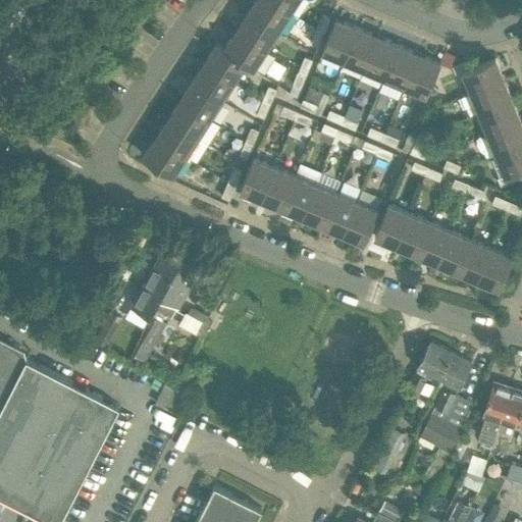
[(278,30),(291,11),(272,0),(255,0),(249,11),(278,30)]
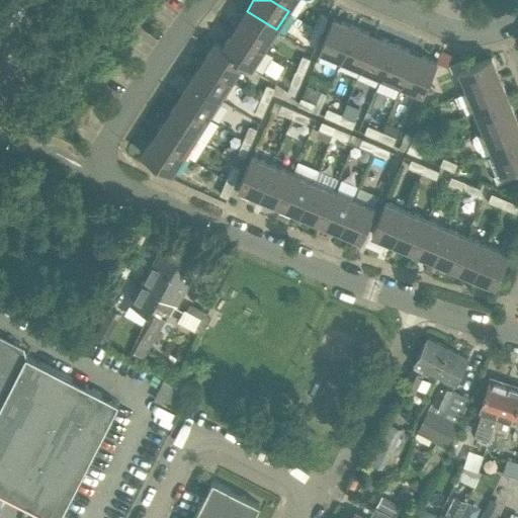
[(270,0),(288,11),(295,0),(270,0)]
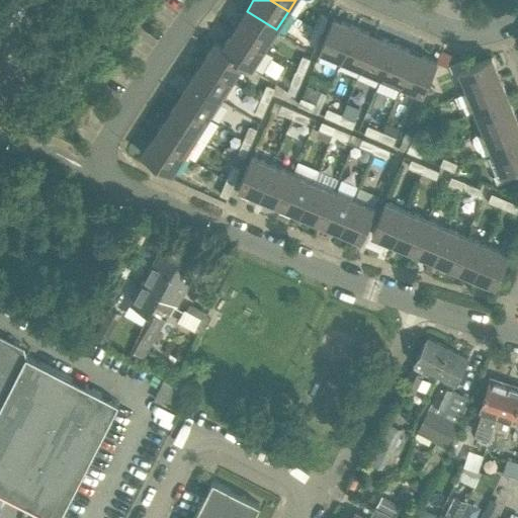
[(235,29),(264,49),(276,29),(247,11),(235,29)]
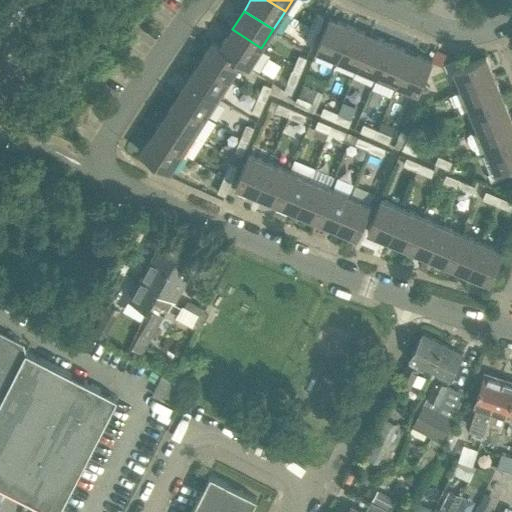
[(311,28),(318,32),(324,18),(317,14),(311,28)]
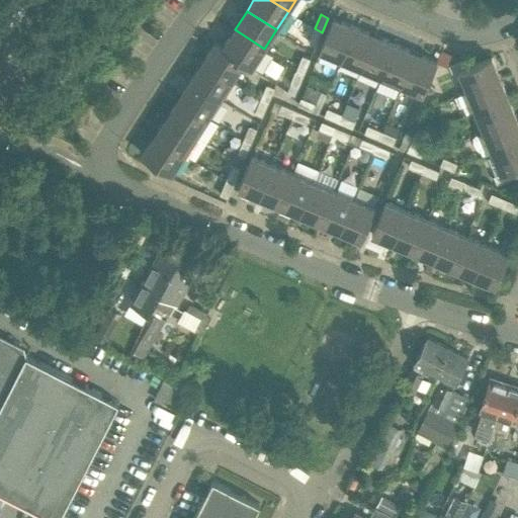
[(340,60),(354,26),(334,18),(321,51),(340,60)]
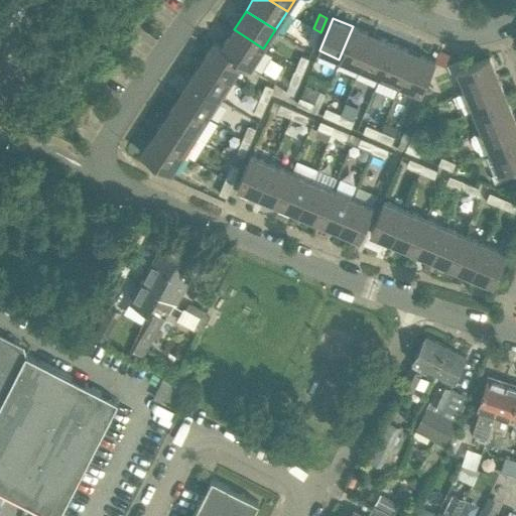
[(353,26),(339,59),(359,68),(373,34),(353,26)]
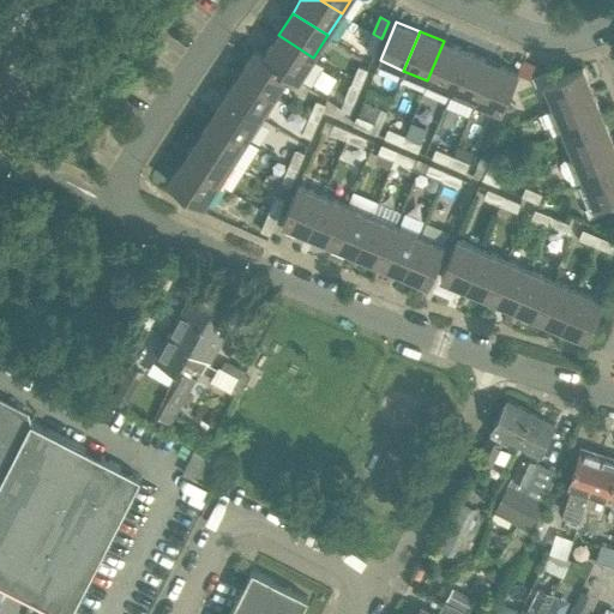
[(373,54),(381,38),(373,34),(365,50),(373,54)]
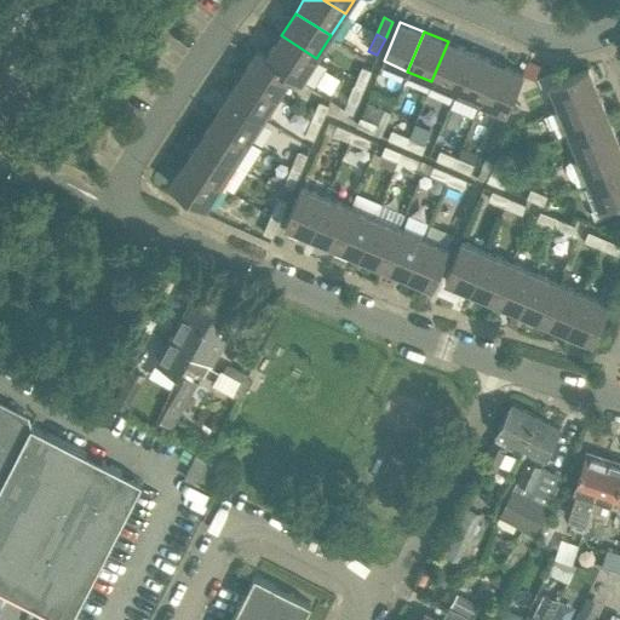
[(302,80),(316,58),(281,35),(267,57),(302,80)]
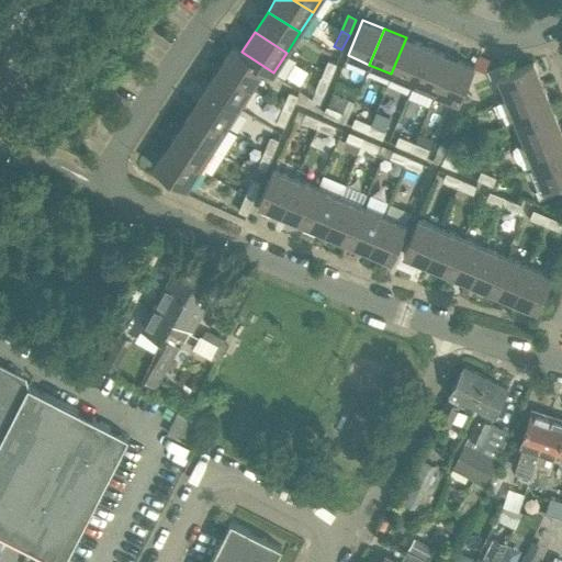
[(413,83),(428,47),(406,37),(391,74),(413,83)]
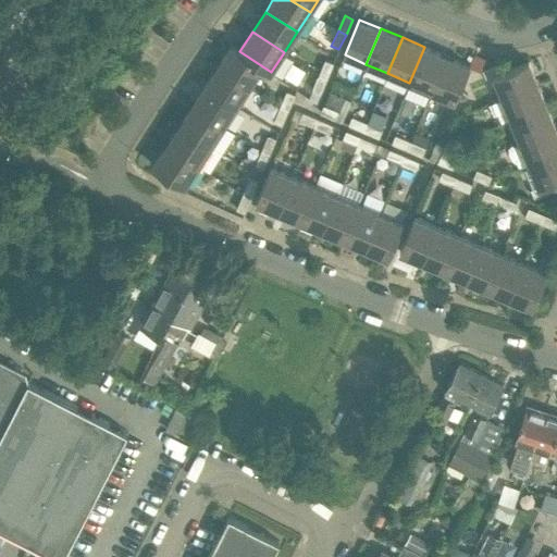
[(220,66),(251,88),(263,69),(270,73),(271,72),(239,51),(233,47),(220,66)]
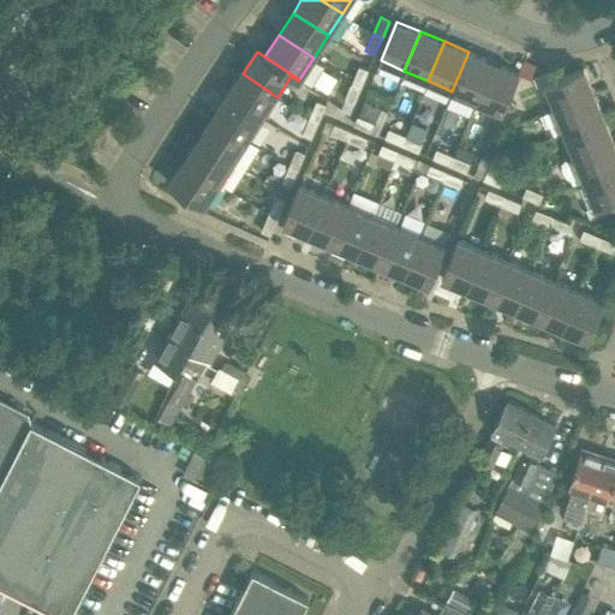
[(469,52),(452,91),(477,101),(493,63),(469,52)]
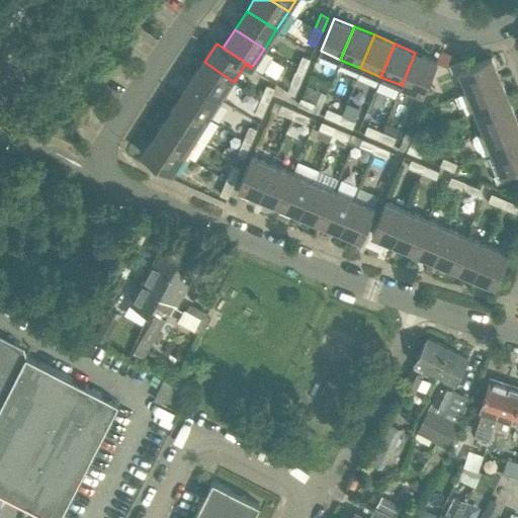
[(415,53),(402,85),(423,94),(437,62),(415,53)]
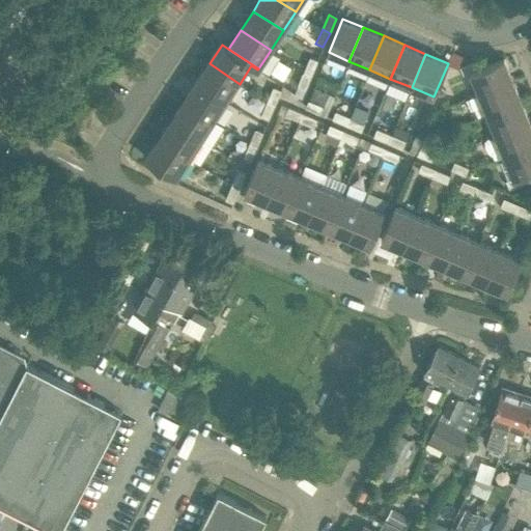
[(304,72),(311,75),(317,60),(310,57),(304,72)]
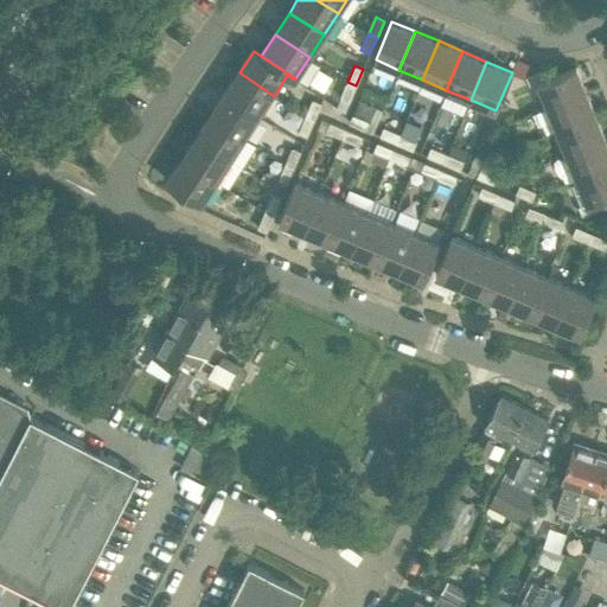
[(549,107),(587,91),(577,66),(547,80),(543,70),(526,77),(530,85),(538,82),(549,107)]
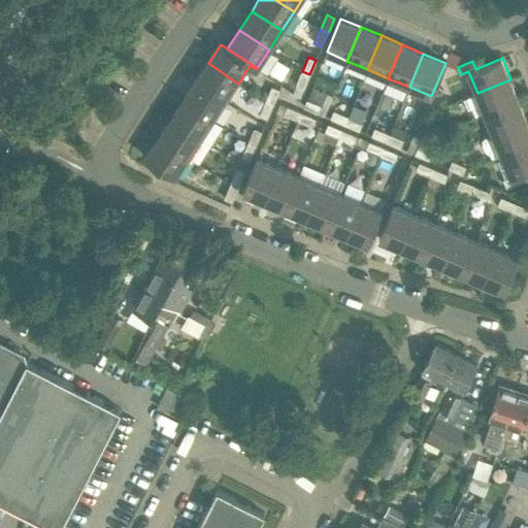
[(226,102),(238,84),(208,63),(196,81),(226,102)]
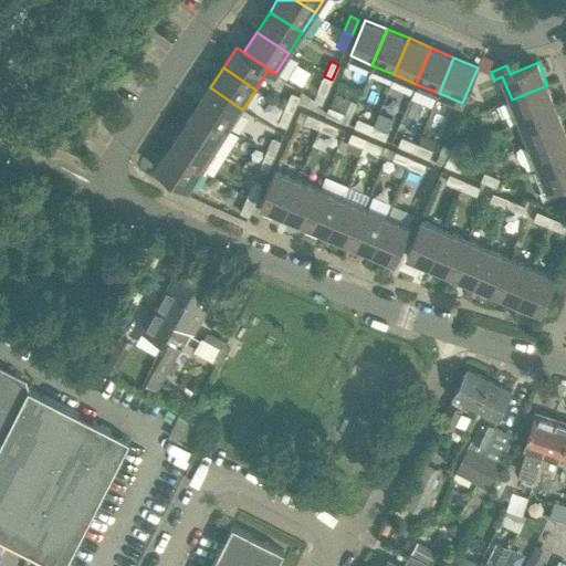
[(325,95),(332,80),(324,76),(317,92),(325,95)]
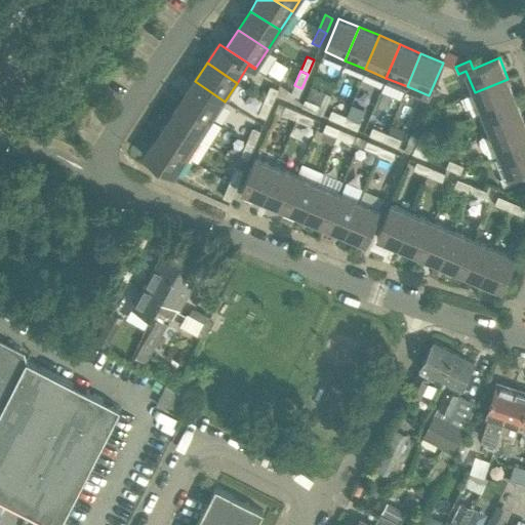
[(483,113),(516,99),(508,79),(475,92),(483,113)]
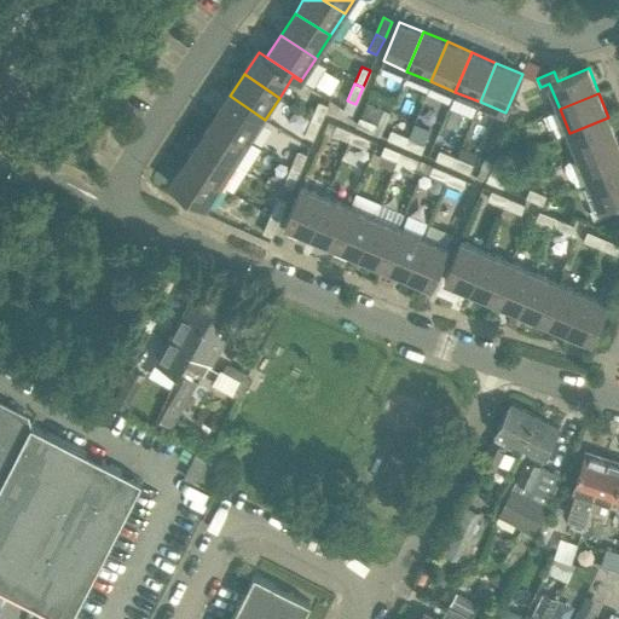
[(259,127),(265,120),(230,96),(215,117),(249,142),(259,127)]
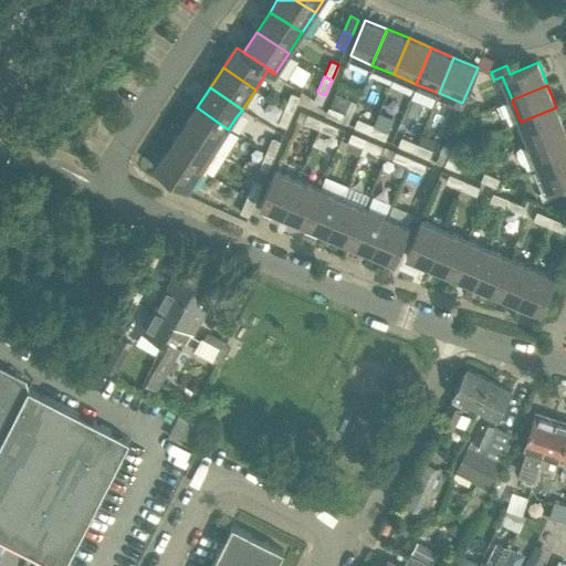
[(284,108),(293,112),(299,96),(291,94),(284,108)]
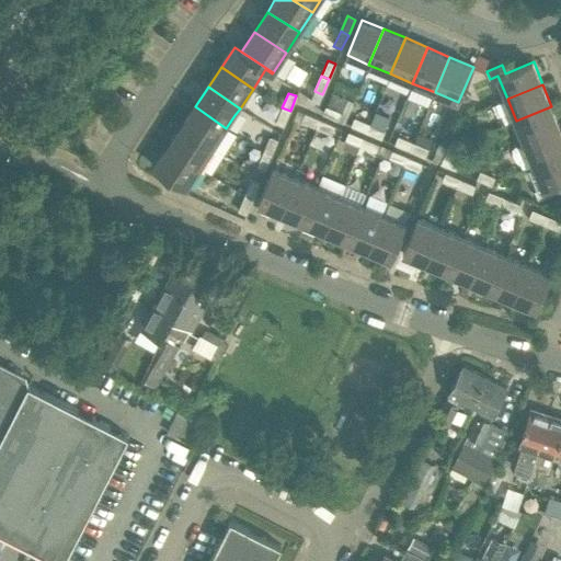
[(338,119),(341,112),(325,105),(322,113),(338,119)]
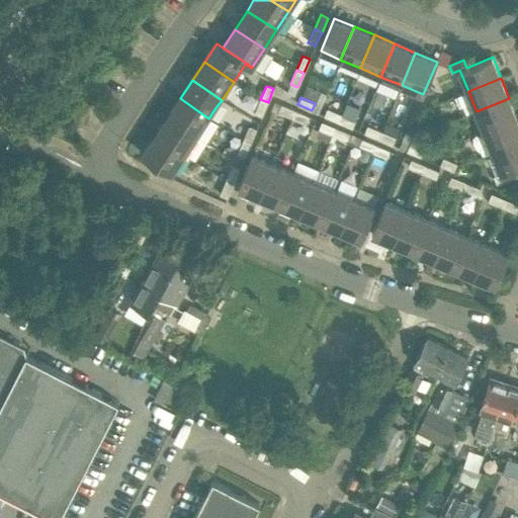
[(168,117),(196,137),(208,118),(180,98),(168,117)]
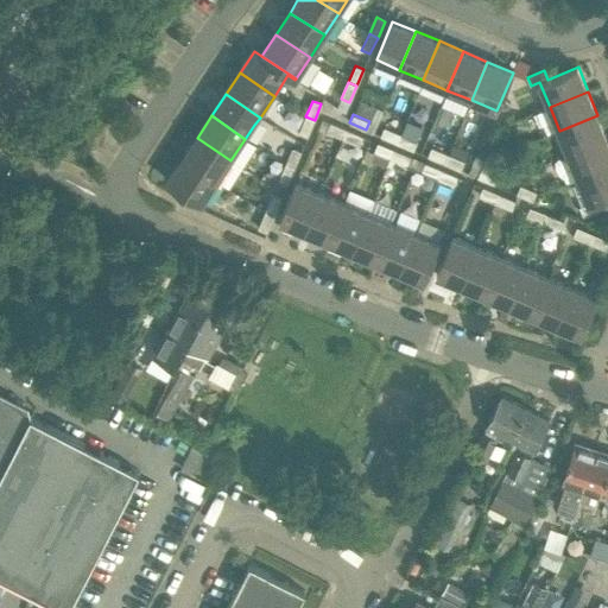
[(597,115),(559,131),(569,154),(607,139),(597,115)]
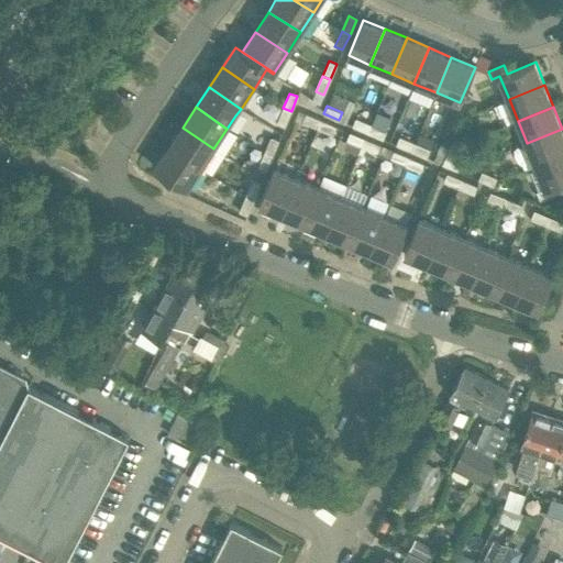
[(285,127),(291,111),(283,108),(277,123),(285,127)]
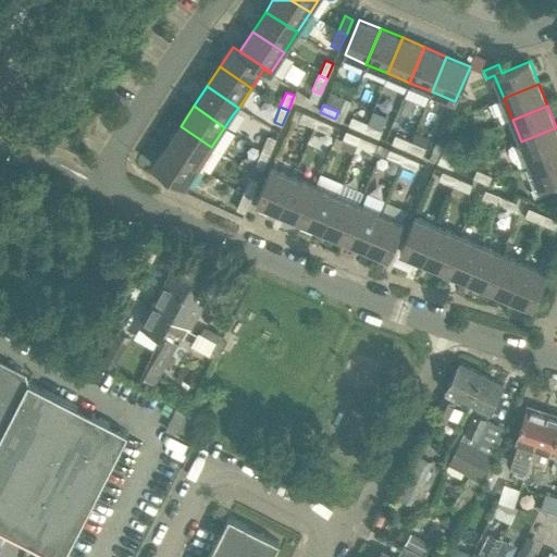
[(313,126),(317,119),(301,112),(298,120),(313,126)]
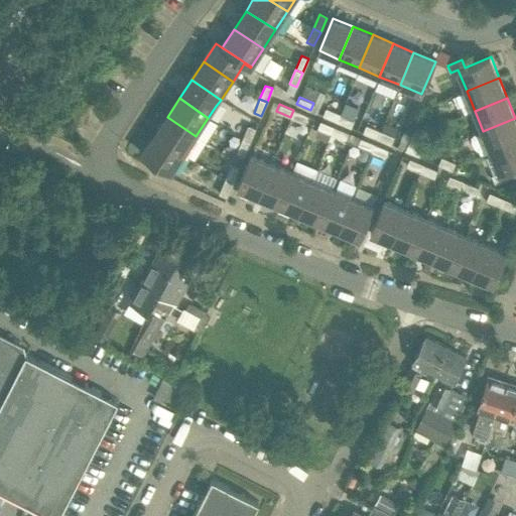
[(336,121),(340,114),(326,108),(323,115),(336,121)]
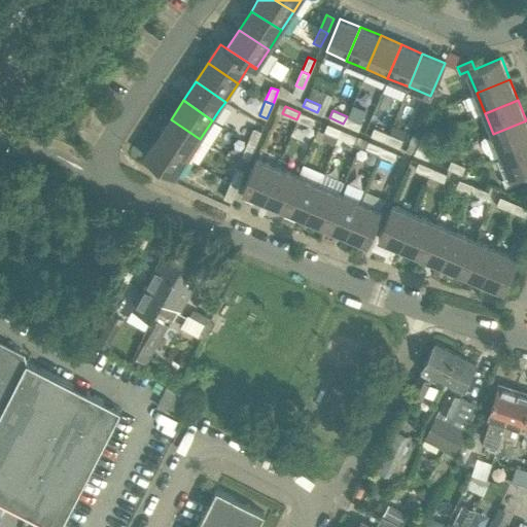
[(300,112),(296,119),(312,127),(315,119),(315,118),(300,111),(300,112)]
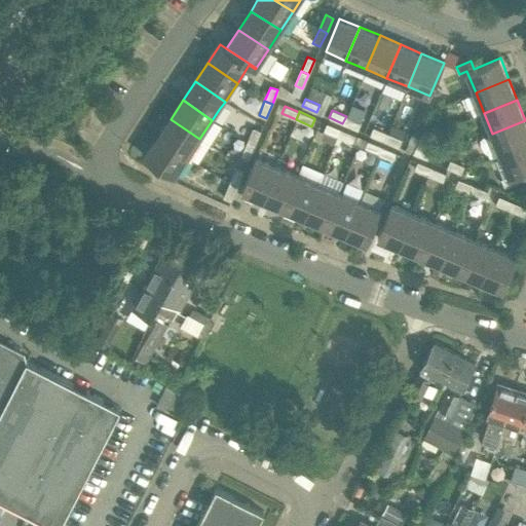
[(346,116),(342,123),(357,129),(360,121),(346,116)]
